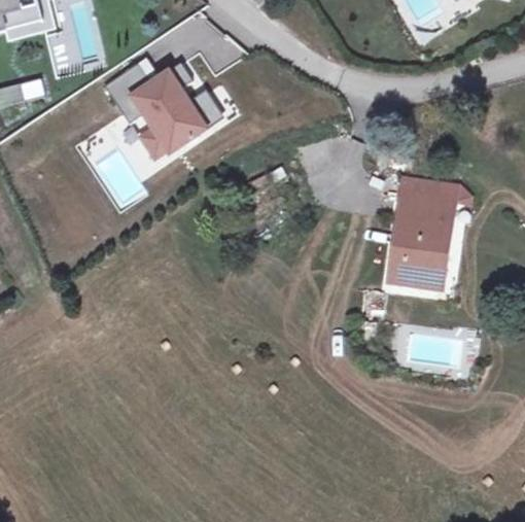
[(0,28),(4,27),(1,12),(20,7),(18,0),(0,0),(0,28)]
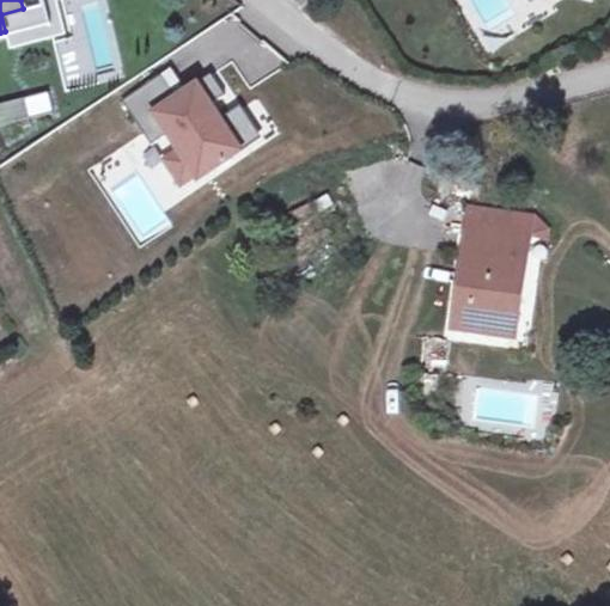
[(49,20),(43,0),(20,0),(23,8),(1,14),(5,31),(49,20)]
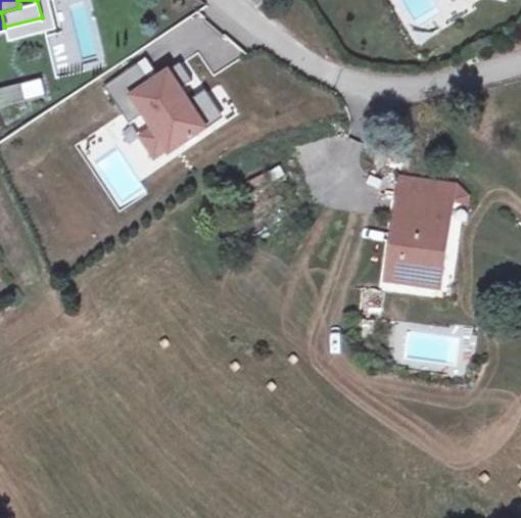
[(137,61),(133,64),(148,87),(152,84),(137,61)]
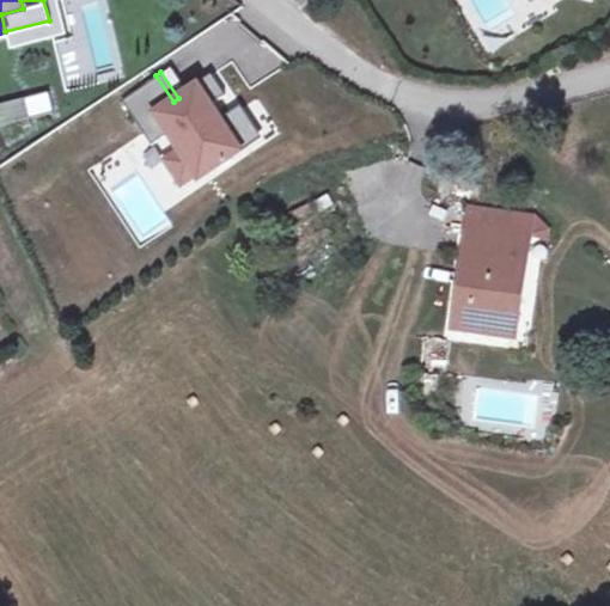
[(214,123),(206,109),(205,108),(223,96),(208,74),(182,92),(183,95),(178,98),(174,102),(156,75),(116,102),(147,148),(166,135),(177,152),(195,179),(213,167),(215,172),(229,164),(226,159),(236,153),(246,146),(226,115),(214,123)]
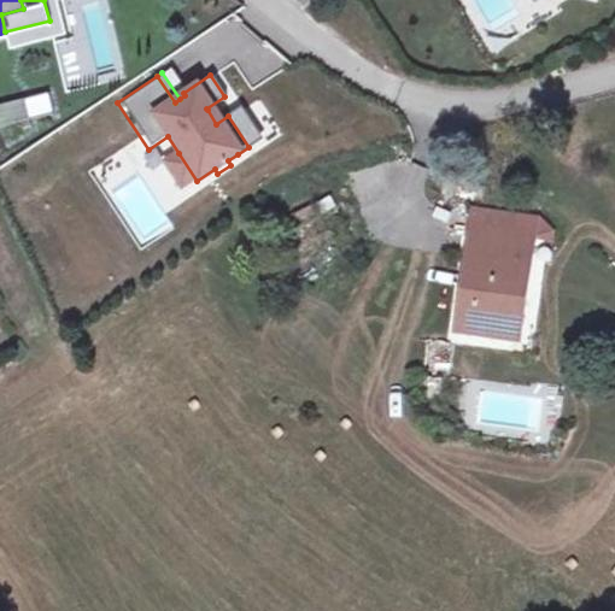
[(24,98),(0,103),(0,122),(28,116),(24,98)]
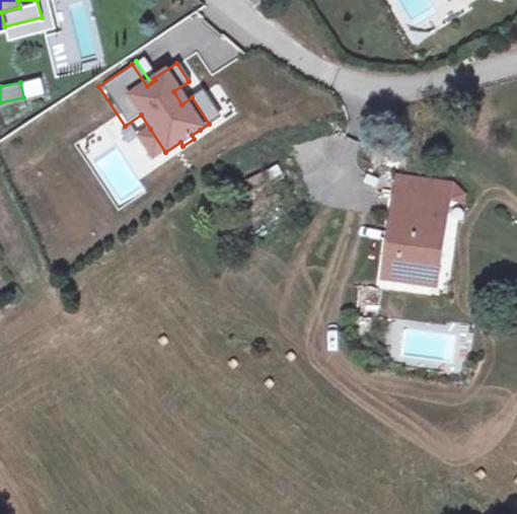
[(192,97),(209,124),(215,120),(198,94),(192,97)]
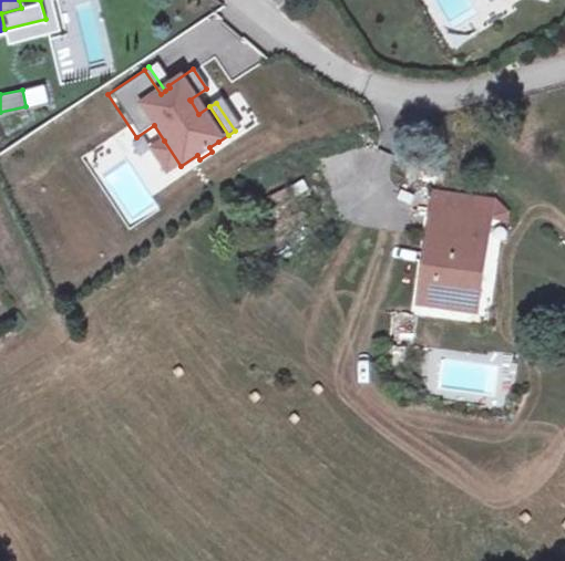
[(166,176),(181,166),(164,141),(150,151),(166,176)]
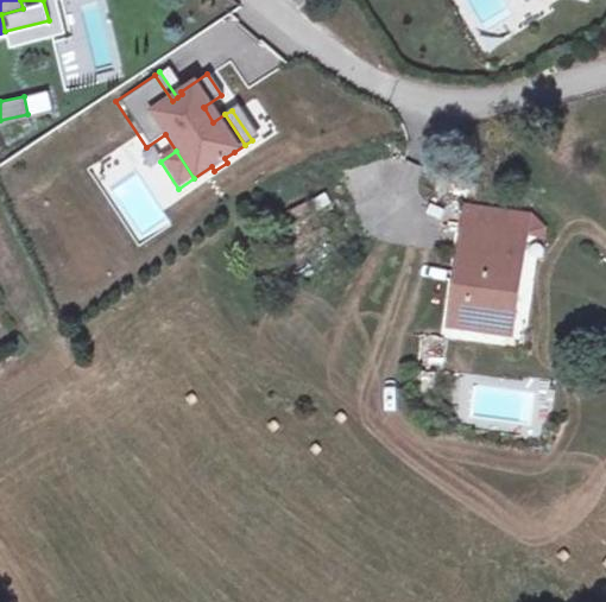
[(466,227),(518,234),(541,222),(529,213),(461,202),(458,228),(466,229),(466,227)]
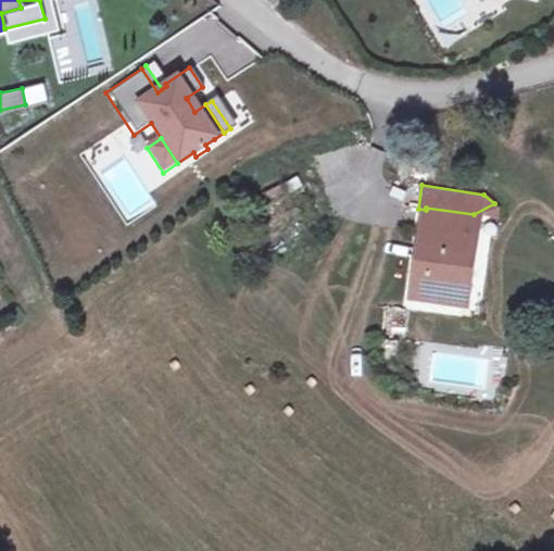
[(418,266),(415,288),(456,295),(462,254),(467,254),(474,214),(426,208),(426,210),(420,251),(423,251),(420,267),(418,266)]
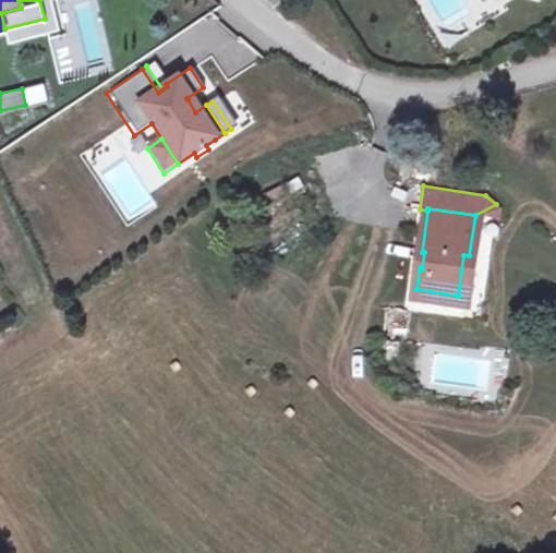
[(463,255),(458,296),(463,297),(469,255),(463,255)]
